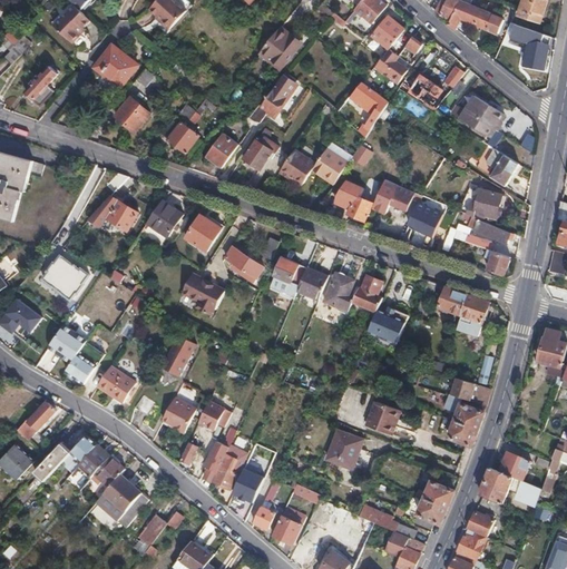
[(68,0),(78,9),(87,0),(68,0)]
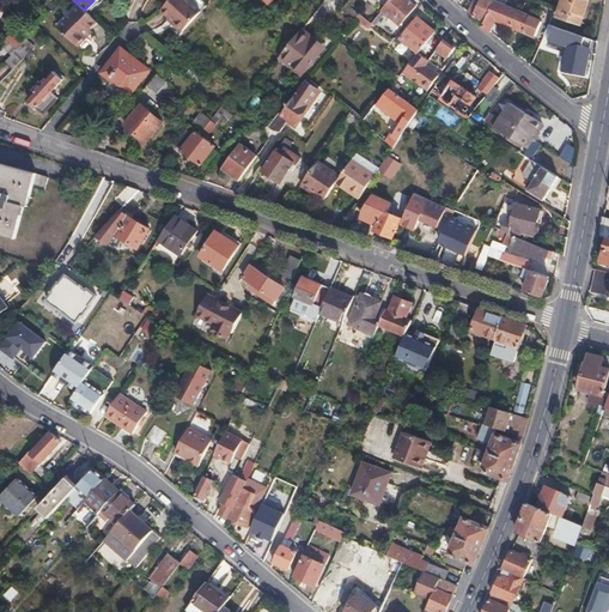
[(166,0),(158,10),(166,17),(171,20),(166,25),(175,34),(196,11),(184,0),(166,0)]
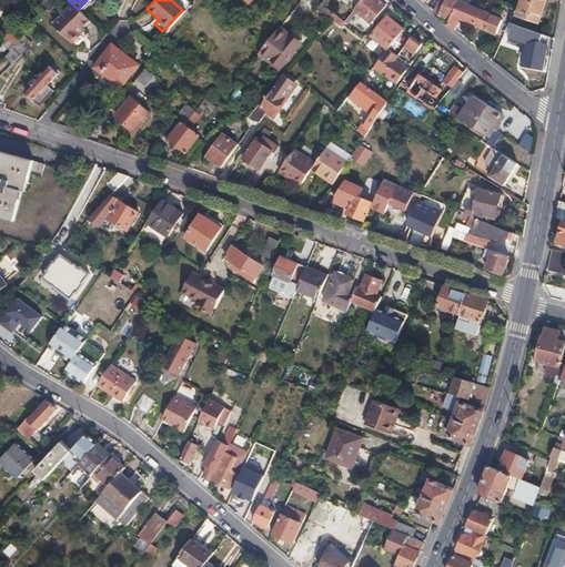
[(359,0),(355,6),(353,9),(369,22),(383,6),(376,0),(359,0)]
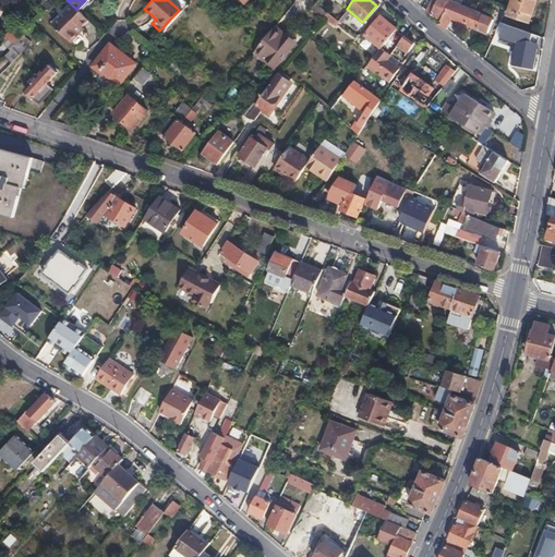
[(430,0),(424,11),(439,17),(447,2),(448,0),(437,0),(436,2),(432,0),(430,0)]
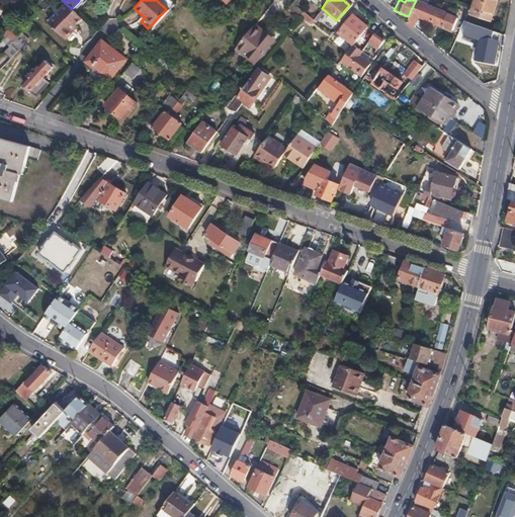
[(473,0),(468,12),(488,19),(494,0),(473,0)]
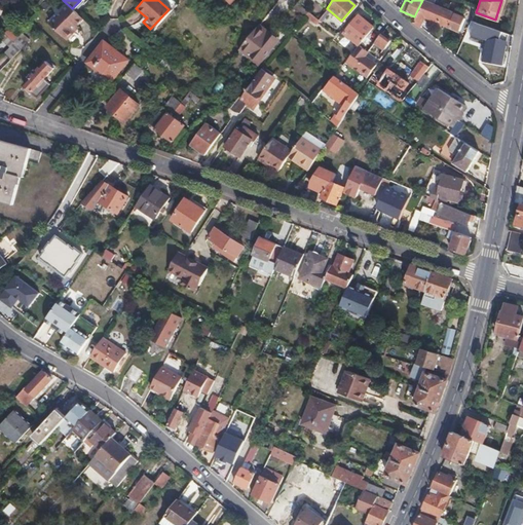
[(414,16),(413,22),(418,27),(421,20),(422,21),(424,17),(456,31),(461,20),(421,2),(414,16)]
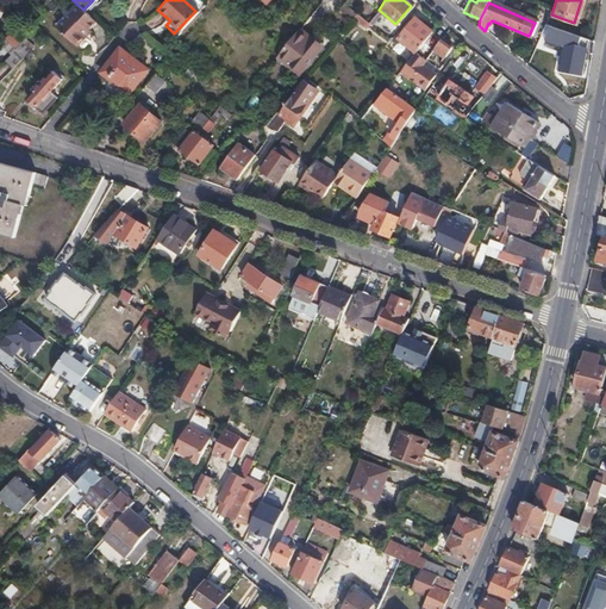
[(88,16),(77,5),(64,20),(56,30),(77,48),(86,38),(82,36),(87,30),(94,22),(88,16)]
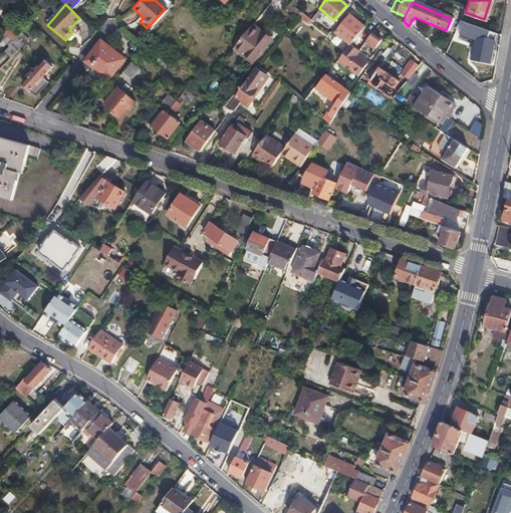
[(47,25),(54,17),(52,15),(45,22),(47,25)]
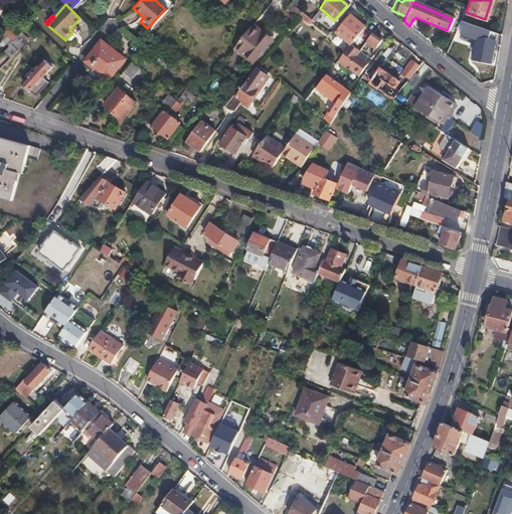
[(335,33),(349,44),(356,35),(363,26),(349,15),(344,21),(342,19),(334,29),(337,31),(335,33)]
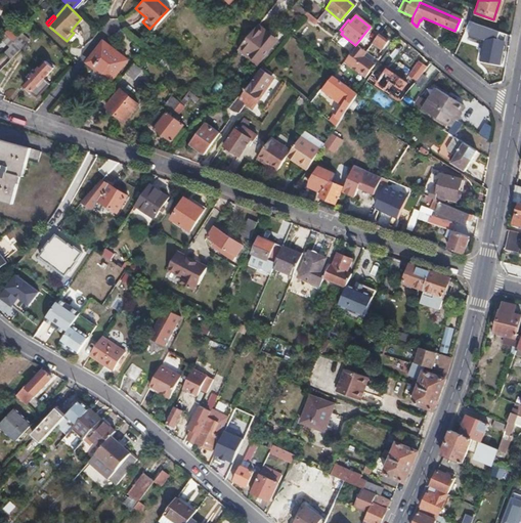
[(497,64),(504,33),(472,22),(468,34),(483,40),(479,61),(497,64)]
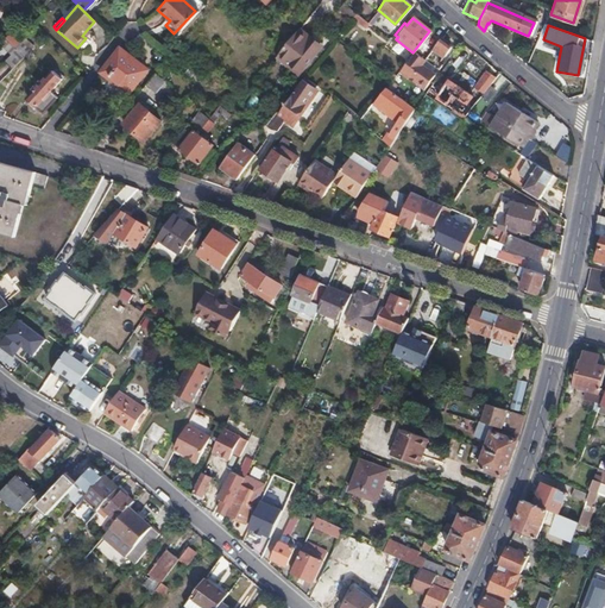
[(295,30),(275,57),(297,75),(317,49),(295,30)]
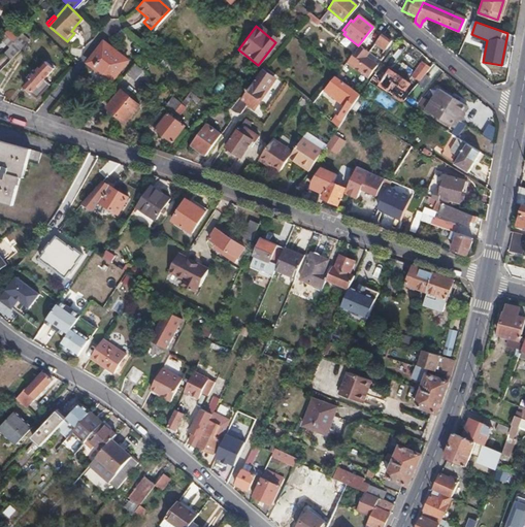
[(390,41),(381,34),(374,42),(384,50),(390,41)]
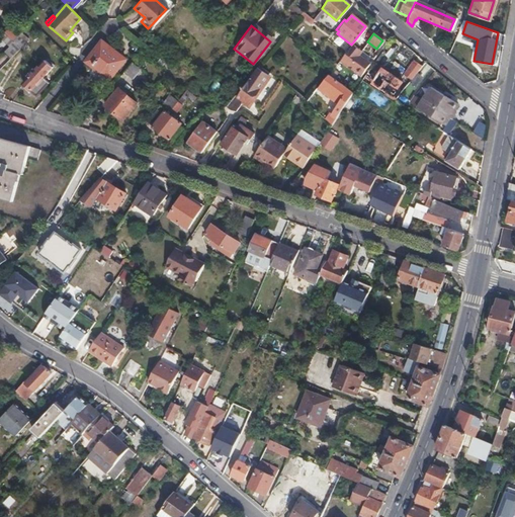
[(11,41),(18,48),(23,42),(16,35),(10,40),(11,41)]
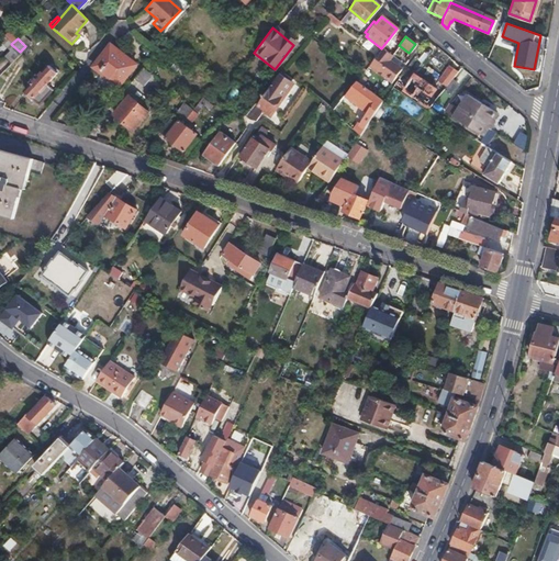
[(2,57),(8,63),(20,52),(12,45),(2,57)]
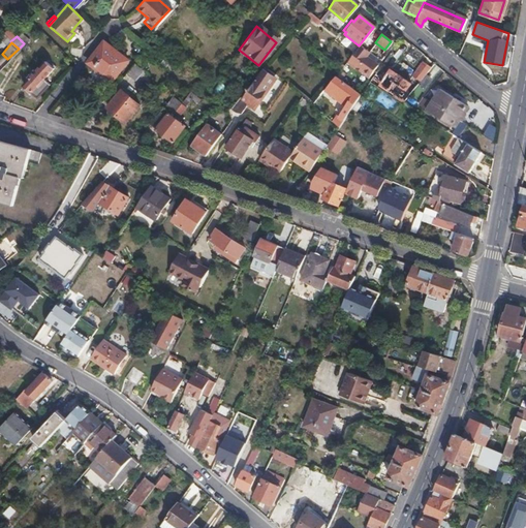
[(91,58),(87,63),(93,67),(106,78),(113,69),(117,71),(126,61),(102,42),(91,58)]
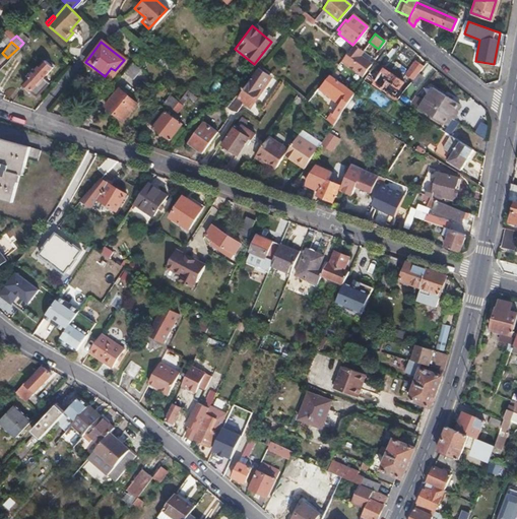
[(352,45),(339,61),(361,77),(370,65),(357,56),(361,51),(352,45)]
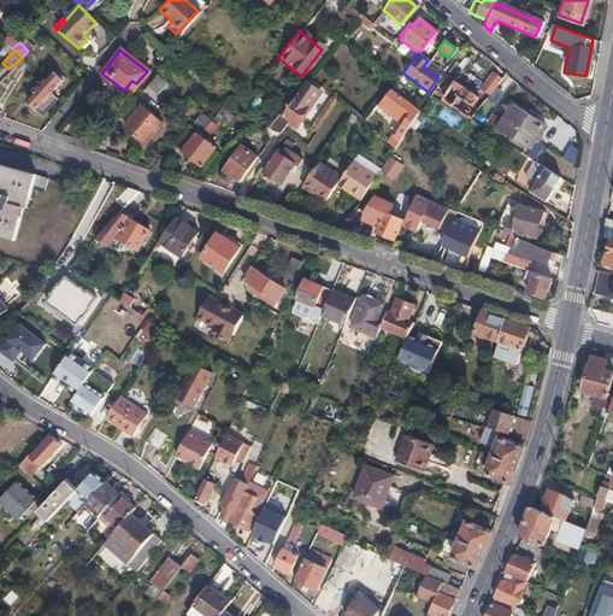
[(429,60),(442,71),(446,66),(437,60),(438,58),(432,54),(429,60)]
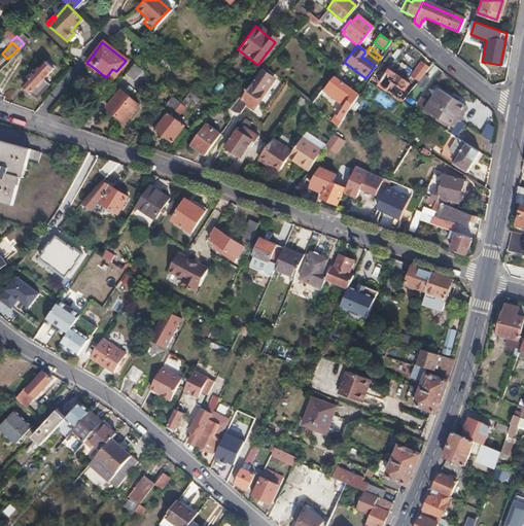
[(27,78),(22,84),(35,97),(47,84),(42,79),(51,69),(43,61),(33,72),(32,71),(26,77),(27,78)]
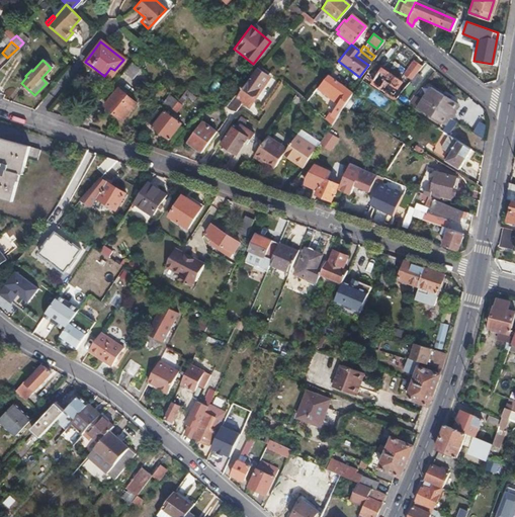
[(131,62),(121,72),(131,79),(139,69),(131,62)]
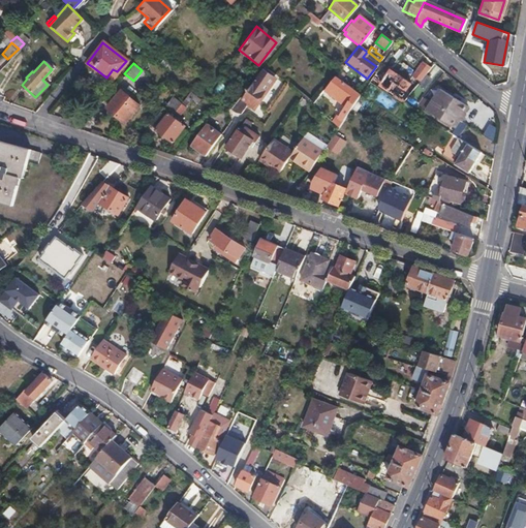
[(411,75),(418,81),(427,69),(421,64),(411,75)]
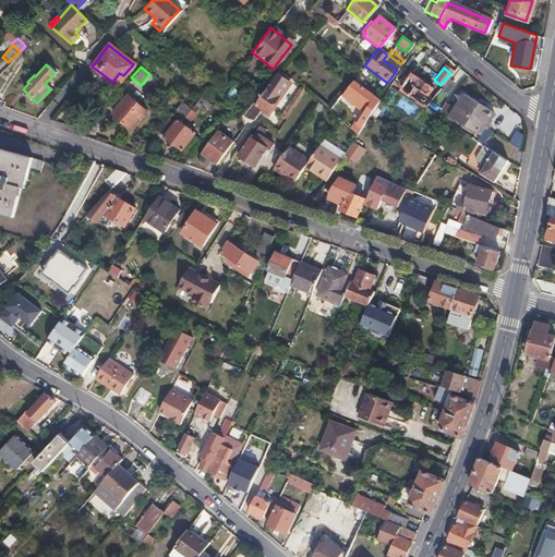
[(393,81),(388,87),(397,93),(398,89),(425,106),(434,95),(437,91),(417,76),(410,73),(401,86),(393,81)]
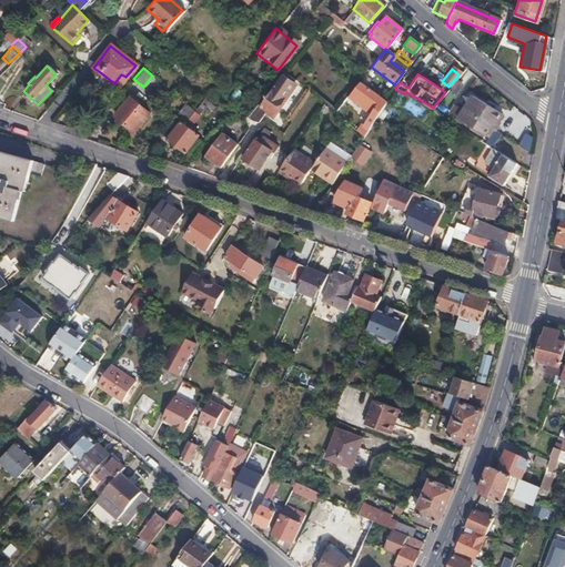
[(259,105),(256,104),(245,117),(251,120),(258,120),(264,111),(271,115),(282,98),(292,83),(280,76),(259,105)]
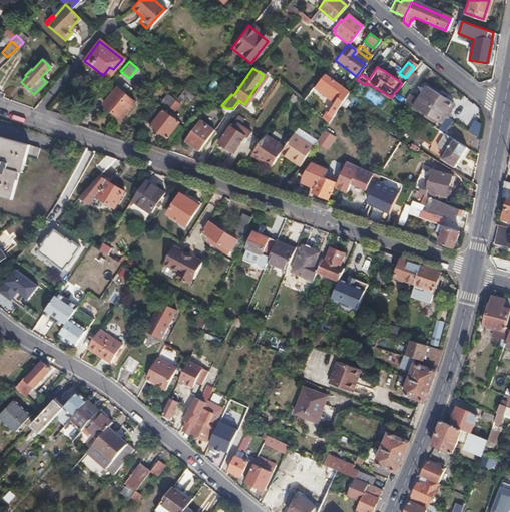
[(324,73),(314,87),(334,102),(322,118),(328,123),(339,105),(348,91),(346,90),(324,73)]
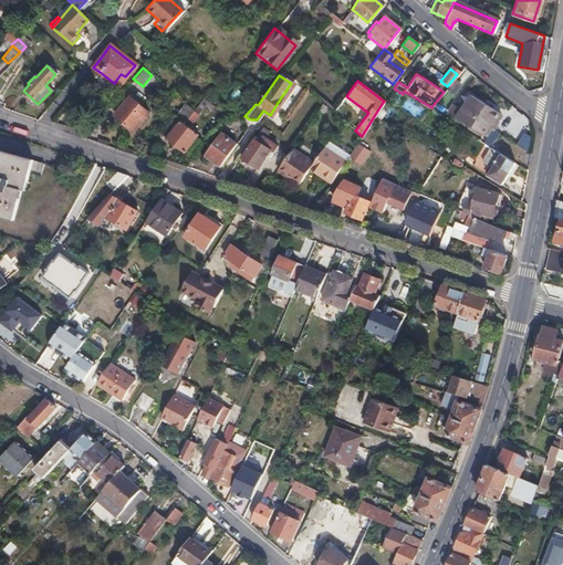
[(467,92),(458,107),(461,110),(486,126),(490,128),(494,119),(491,117),(497,111),(467,92)]
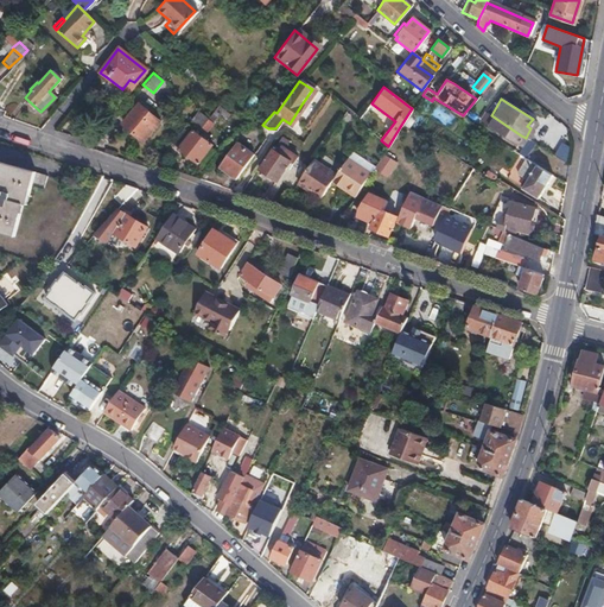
[(137,105),(120,124),(141,140),(158,121),(137,105)]
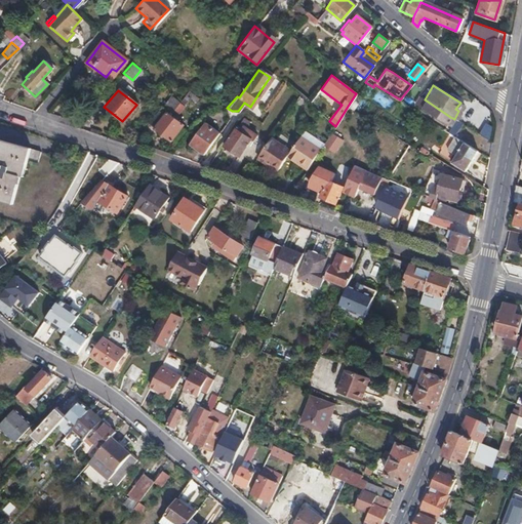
[(182,98),(171,111),(176,115),(189,98),(194,102),(196,97),(188,91),(182,98)]
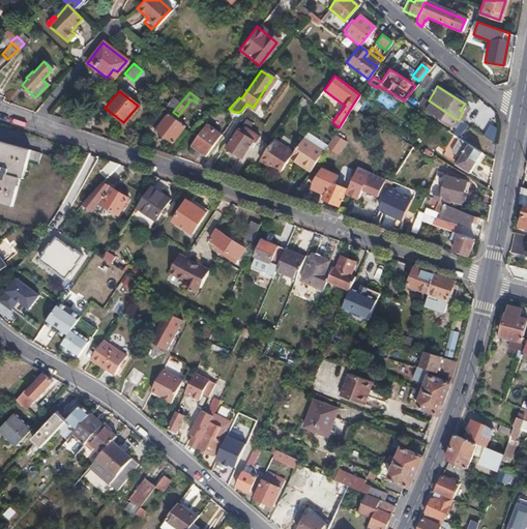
[(432,103),(429,100),(422,96),(418,105),(457,129),(452,135),(458,138),(467,125),(462,122),(459,120),(455,118),(432,103)]
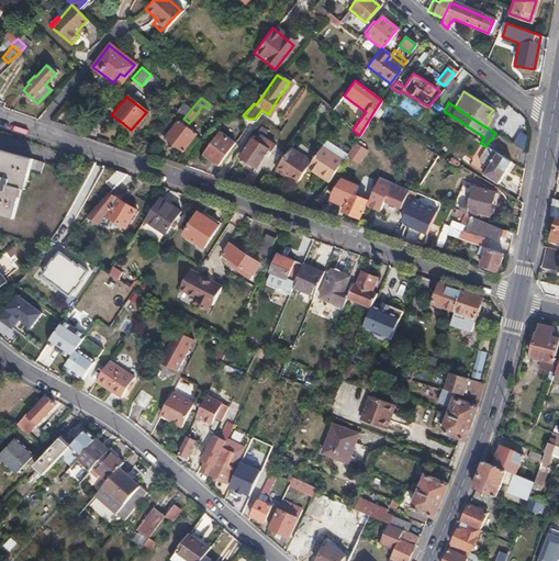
[(168,119),(158,132),(181,150),(193,134),(176,120),(174,123),(168,119)]
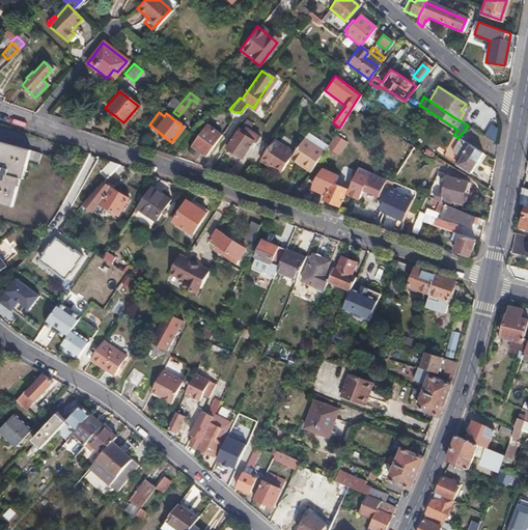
[(246,119),(226,148),(241,158),(252,141),(254,142),(257,137),(246,130),(250,122),(246,119)]
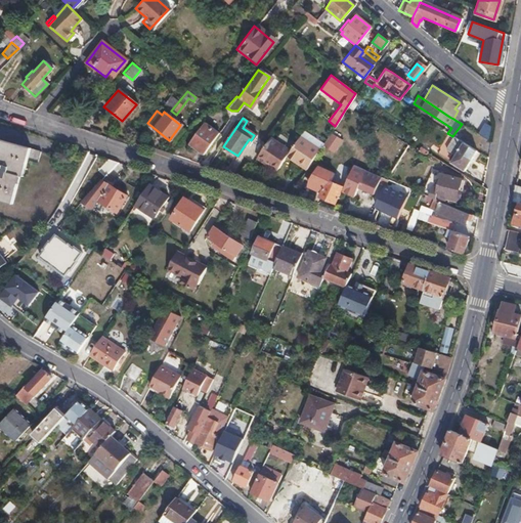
[(187,143),(202,154),(217,133),(203,123),(187,143)]
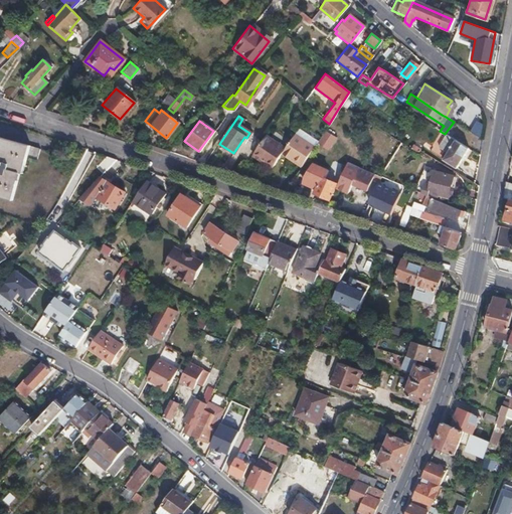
[(480,135),(482,123),(473,121),(470,133),(480,135)]
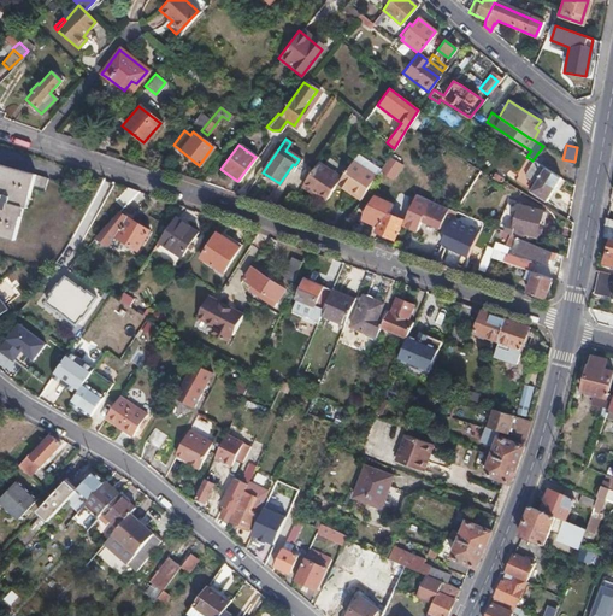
[(370,146),(363,154),(371,160),(378,151),(370,146)]
